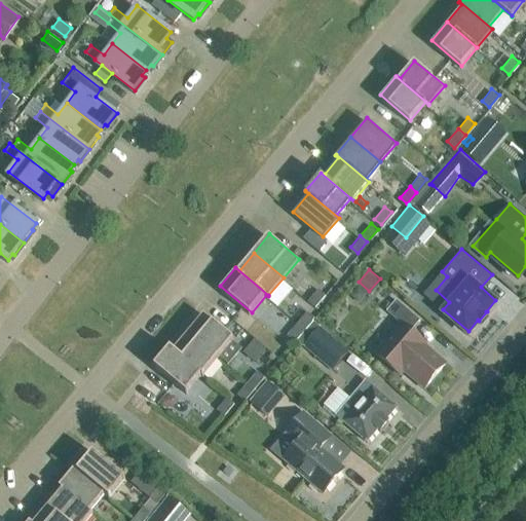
[(315,304),(326,292),(318,286),(307,298),(315,304)]
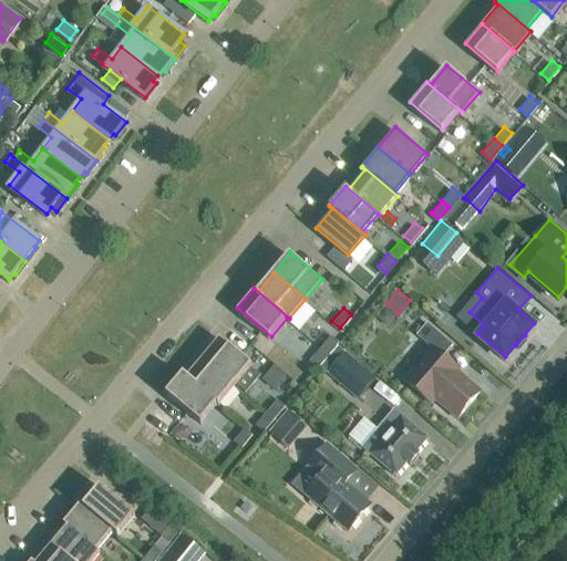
[(435,394),(457,414),(480,388),(457,369),(459,366),(443,353),(453,341),(428,319),(416,331),(433,345),(405,377),(431,400),(435,394)]
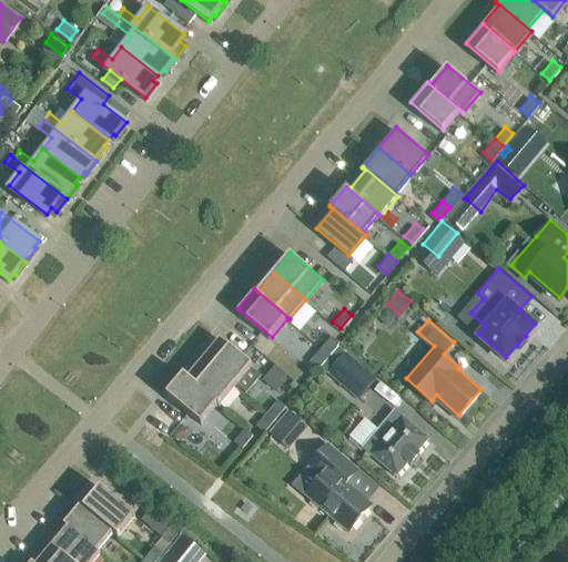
[(330,351),(340,339),(332,333),(322,345),(330,351)]
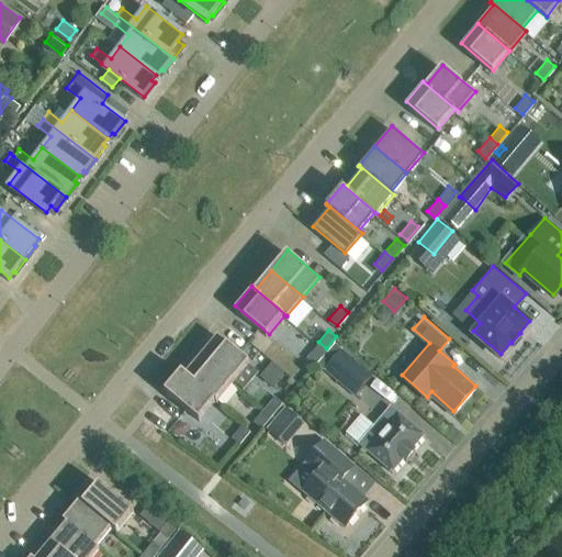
[(217,333),(201,353),(233,380),(249,359),(217,333)]
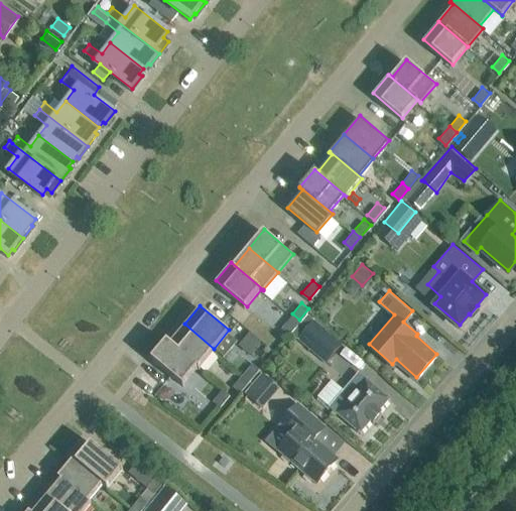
[(288,333),(299,320),(292,313),(291,314),(284,308),(278,315),(285,322),(281,326),(288,333)]
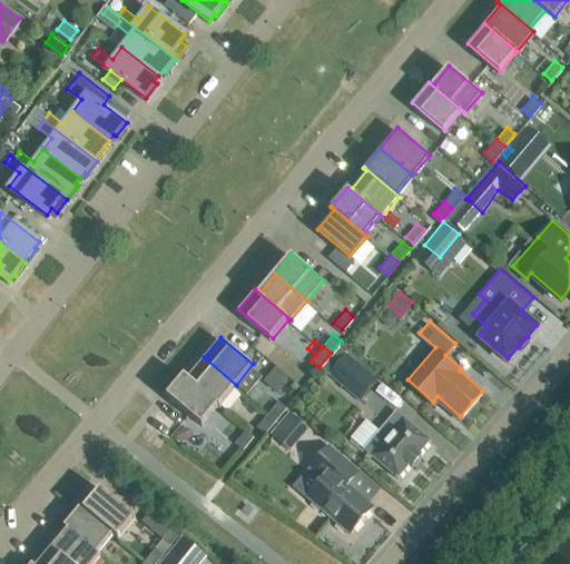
[(379,376),(349,349),(330,372),(360,398),(379,376)]
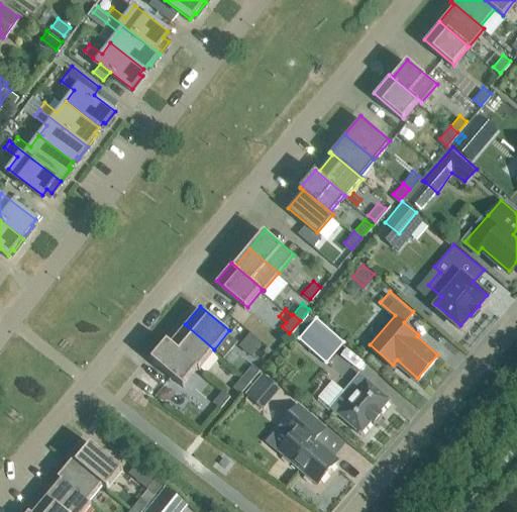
[(214,349),(185,324),(171,341),(168,338),(167,339),(200,367),(214,349)]
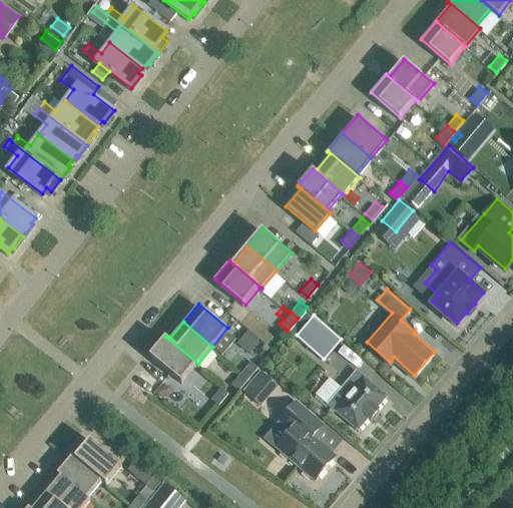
[(248,328),(237,340),(248,349),(259,337),(248,328)]
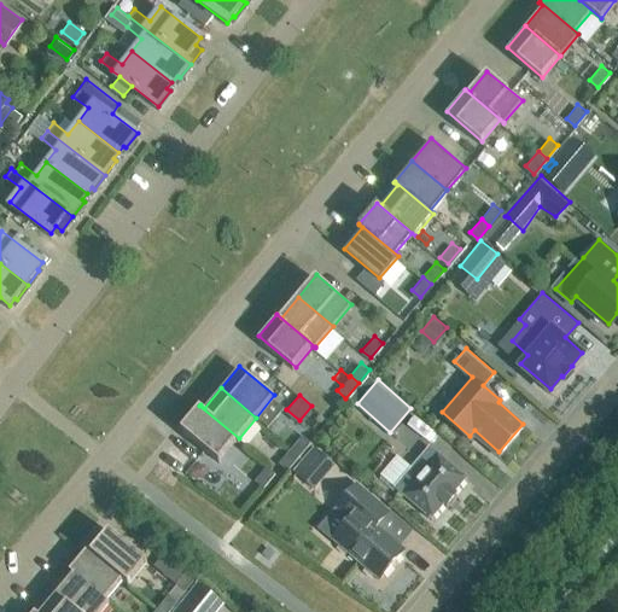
[(239,438),(199,406),(181,427),(219,459),(237,437),(238,439),(239,438)]
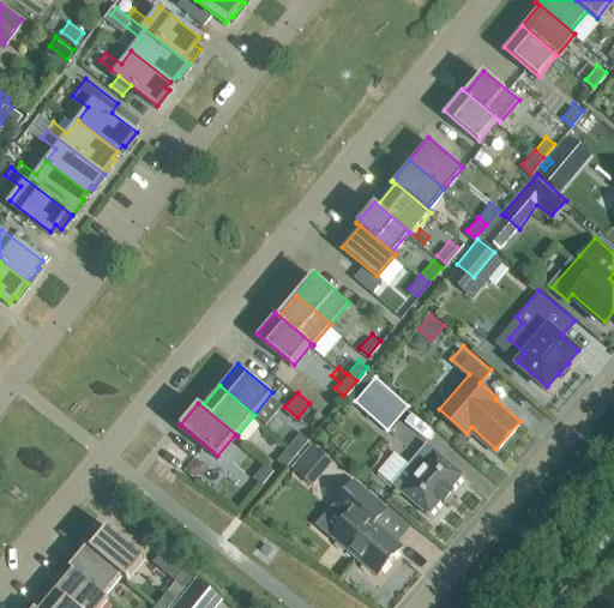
[(298,451),(309,437),(300,429),(289,443),(298,451)]
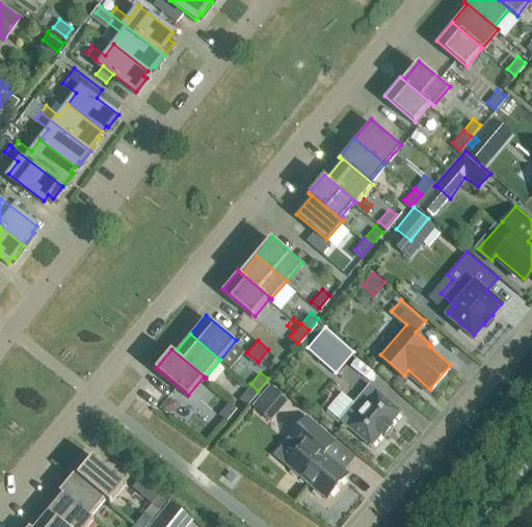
[(269,381),(251,402),(267,416),(285,395),(269,381)]
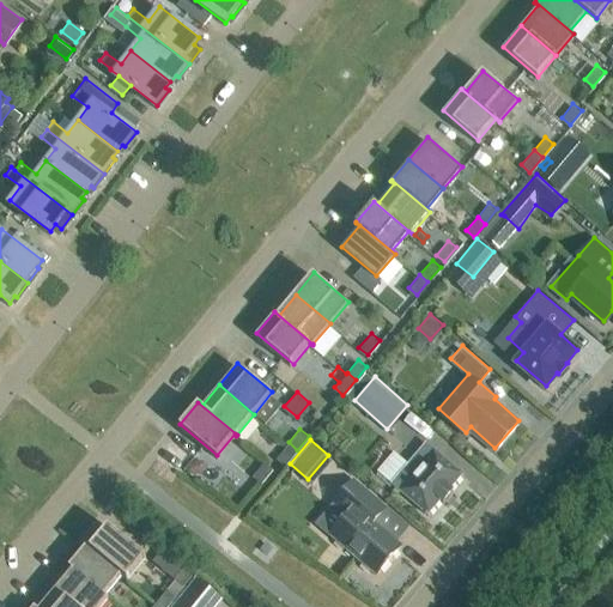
[(441,497),(443,498),(453,489),(450,485),(463,471),(428,439),(392,480),(428,511),(441,497)]
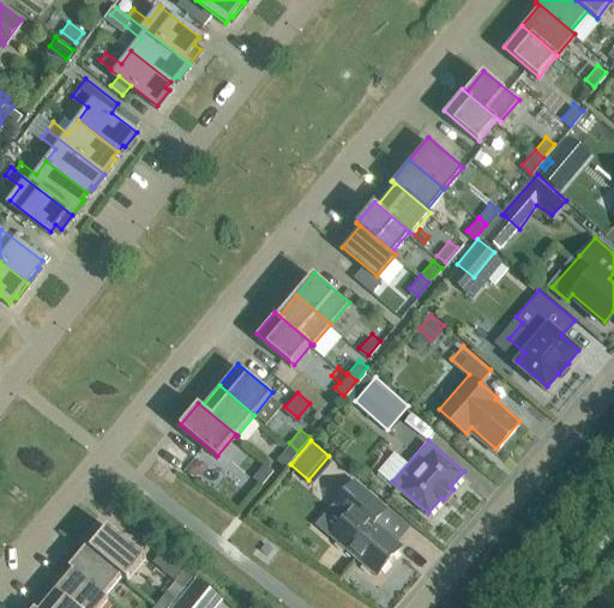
[(286,464),(298,451),(289,443),(277,457),(286,464)]
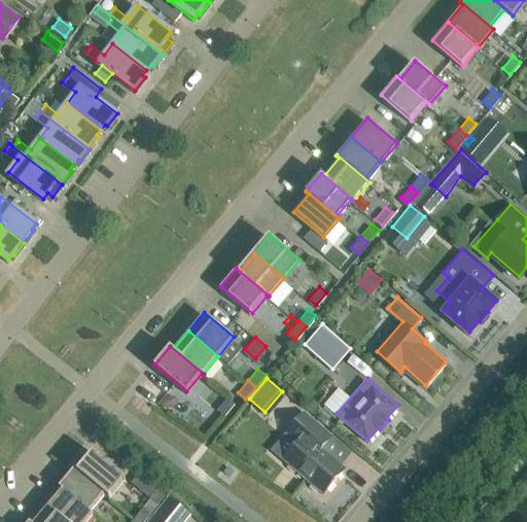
[(225,414),(235,402),(227,395),(217,407),(225,414)]
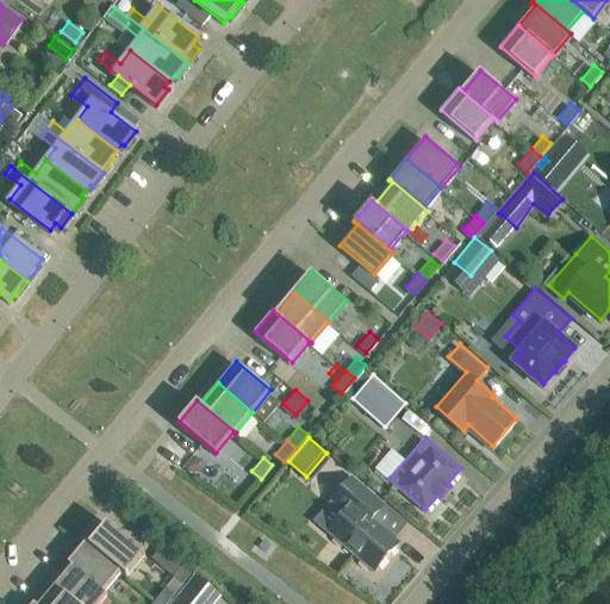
[(329,529),(374,568),(399,540),(372,516),(385,502),(353,474),(332,498),(346,510),(329,529)]
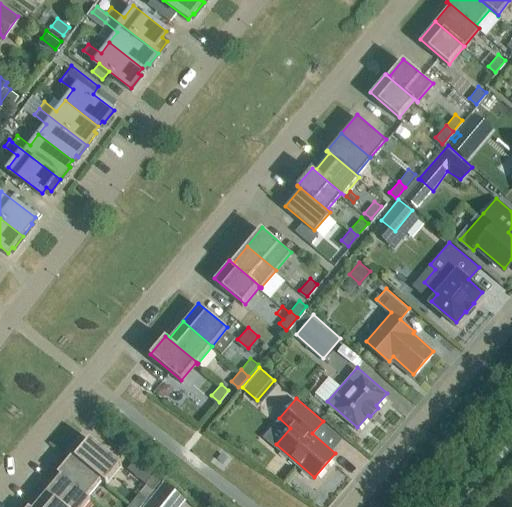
[(122,463),(91,437),(76,454),(73,452),(107,481),(122,463)]
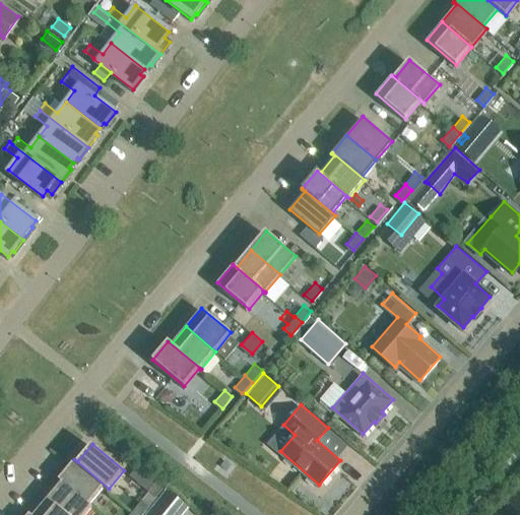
[(109,489),(74,459),(59,477),(91,505),(92,504),(89,502),(103,485),(108,490),(109,489)]
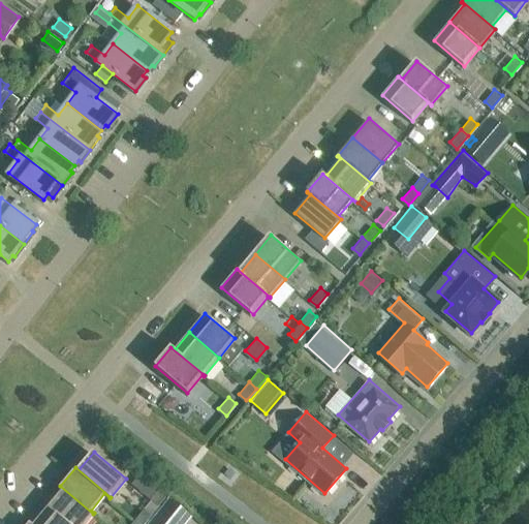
[(166,495),(139,472),(131,482),(158,504),(166,495)]
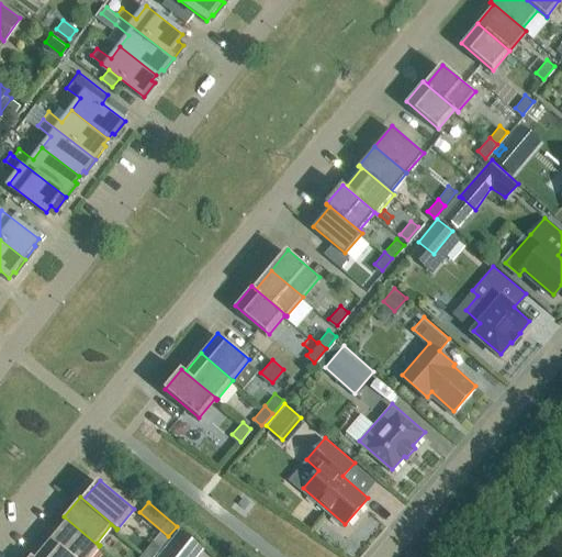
[(89,556),(99,546),(64,516),(67,520),(51,538),(72,556),(89,556)]
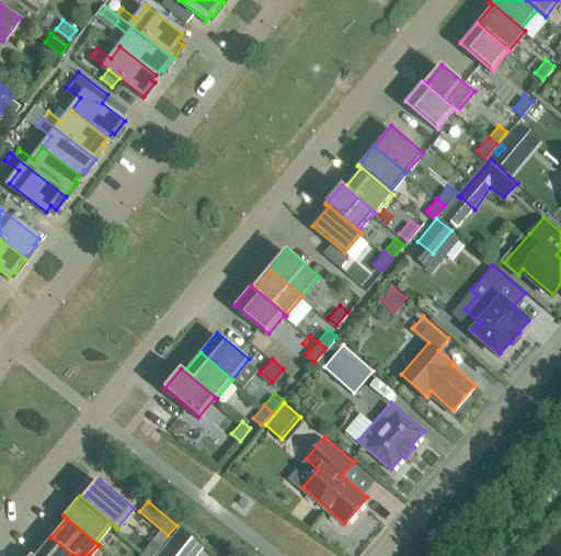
[(159,555),(194,555),(204,546),(181,526),(157,554),(159,555)]
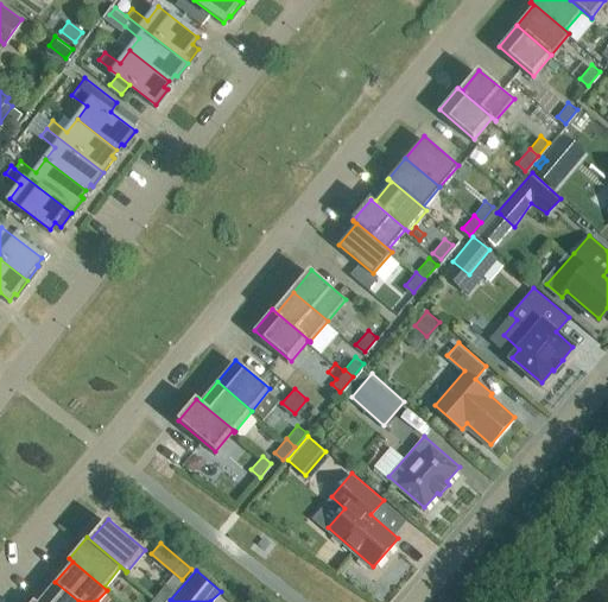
[(164,601),(175,589),(166,581),(156,595),(164,601)]
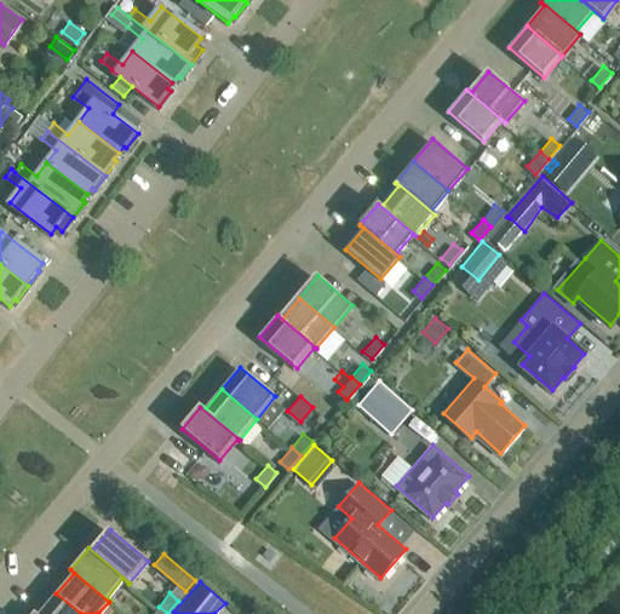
[(80,613),(56,594),(39,613),(35,610),(35,612),(38,613),(80,613)]
